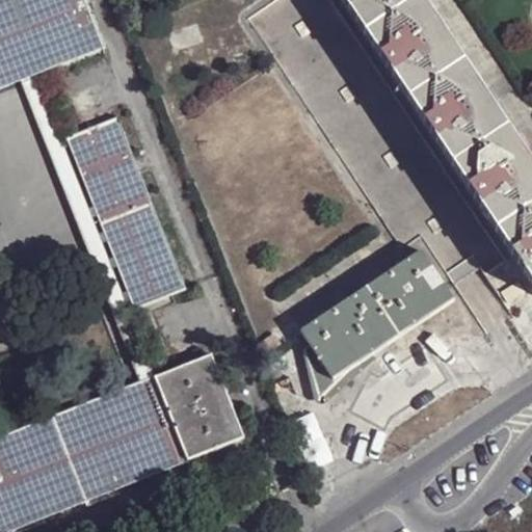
[(104,49),(85,0),(0,0),(0,35),(25,26),(43,73),(104,49)]
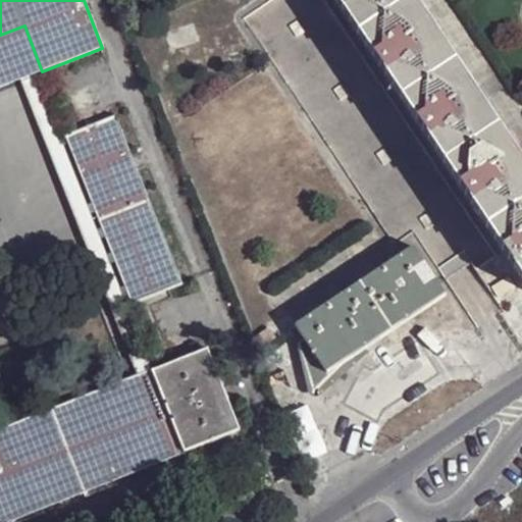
[(499,259),(328,0),(265,0),(245,14),(396,245),(414,232),(446,281),(471,266),(476,274),(499,259)]
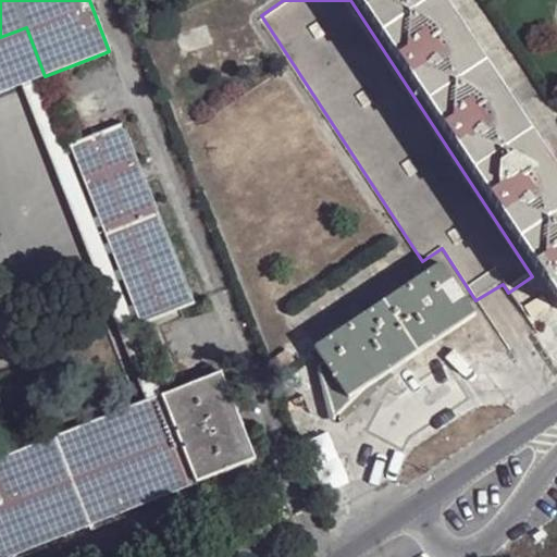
[(360,0),(556,300),(556,175),(442,0),(360,0)]
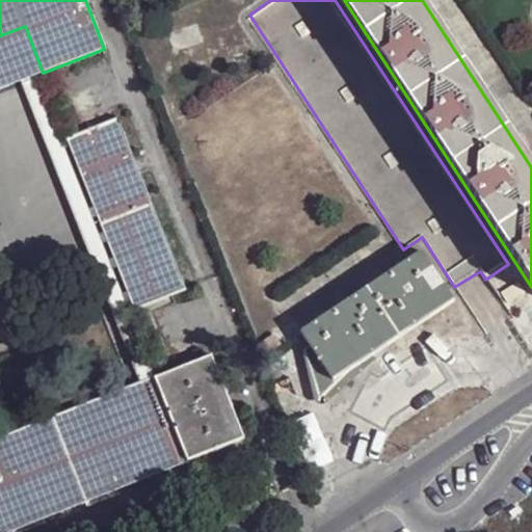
[(0,88),(43,73),(25,26),(0,35),(0,88)]
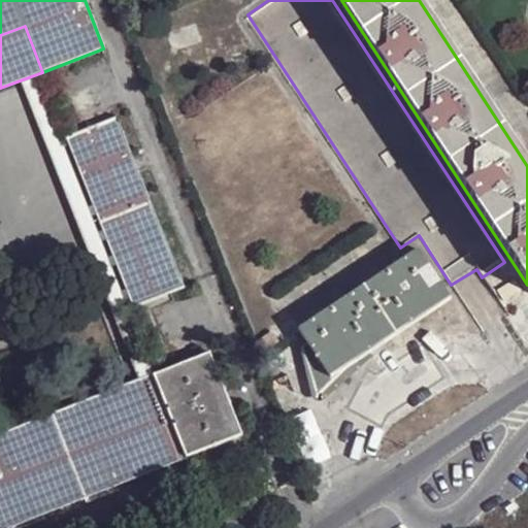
[(139,380),(154,373),(39,81),(24,87),(139,380)]
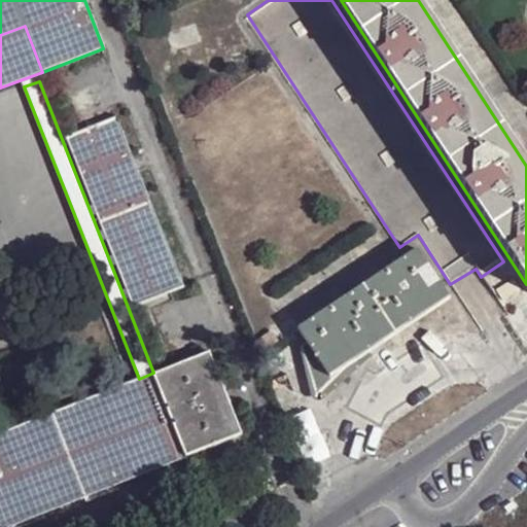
[(181,286),(115,117),(66,138),(132,306),(181,286)]
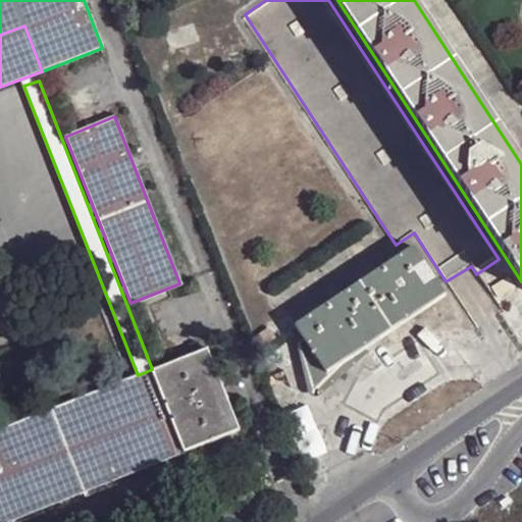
[(446,298),(413,249),(295,325),(305,340),(326,374),(446,298)]
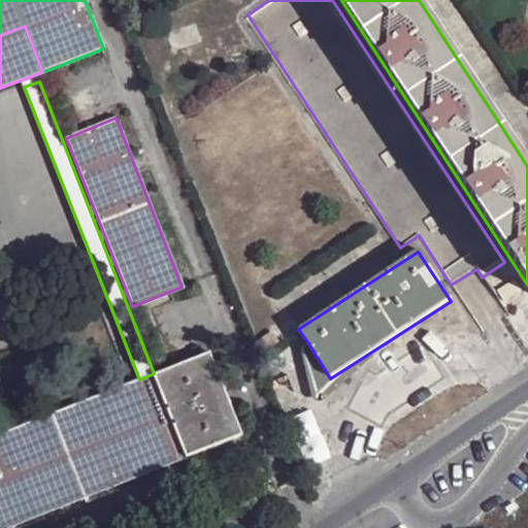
[(519,297),(509,283),(493,294),(501,307),(519,297)]
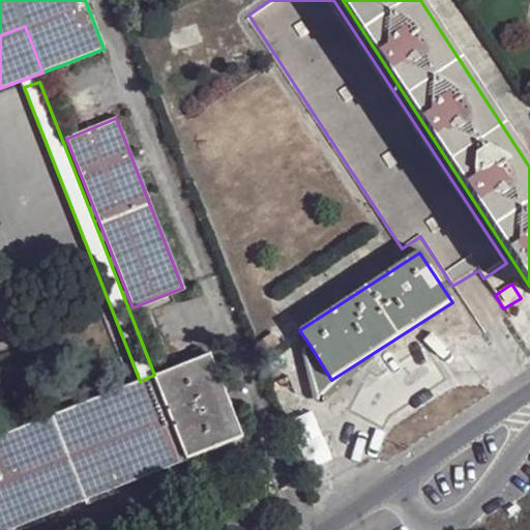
[(303,349),(316,390),(322,392),(327,390),(331,386),(331,380),(310,345),(303,349)]
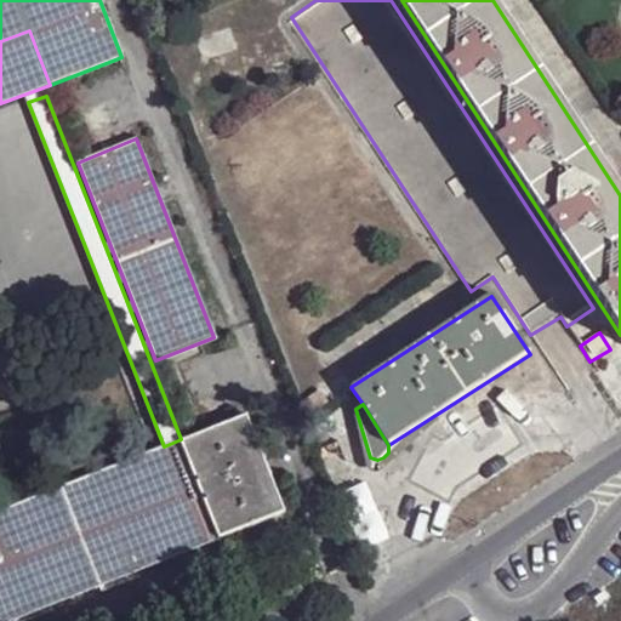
[(285,513),(246,414),(181,439),(220,539),(285,513)]
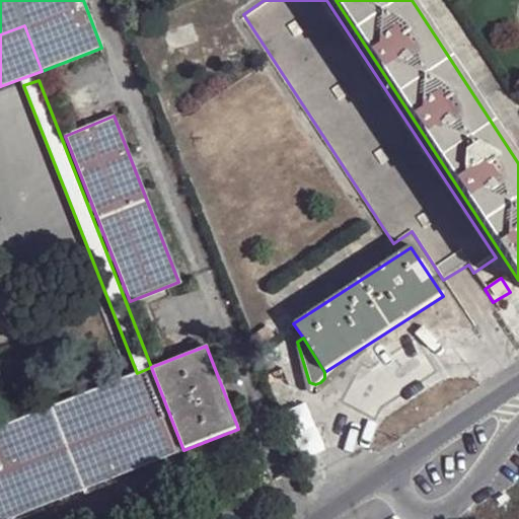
[(0,518),(5,518),(183,450),(151,367),(137,373),(0,427),(0,518)]
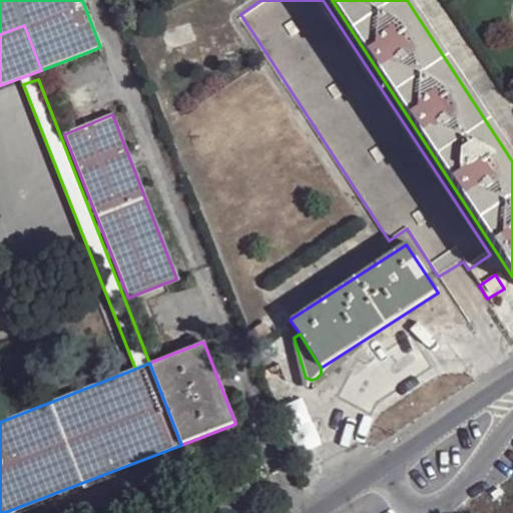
[(260,473),(264,480),(272,476),(271,473),(267,474),(266,470),(260,473)]
